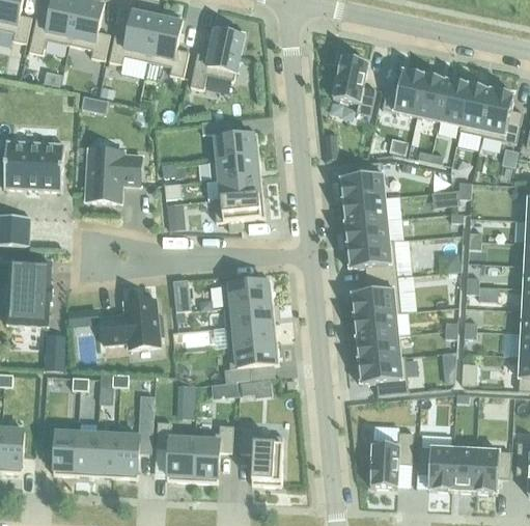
[(0,0),(0,28),(14,32),(12,39),(26,43),(31,17),(19,15),(22,0),(0,0)]
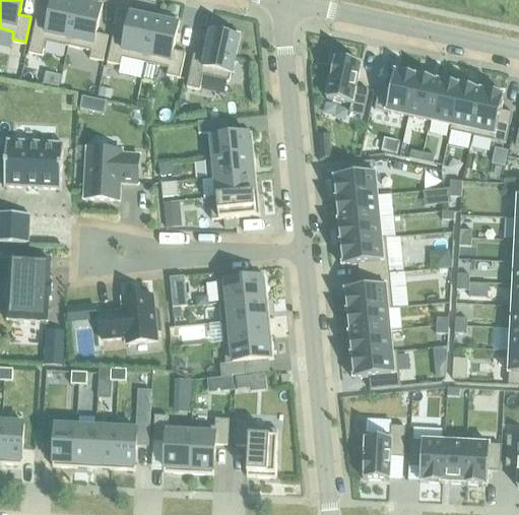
[(67,43),(76,0),(51,0),(47,20),(35,17),(27,50),(41,53),(44,39),(67,43)]
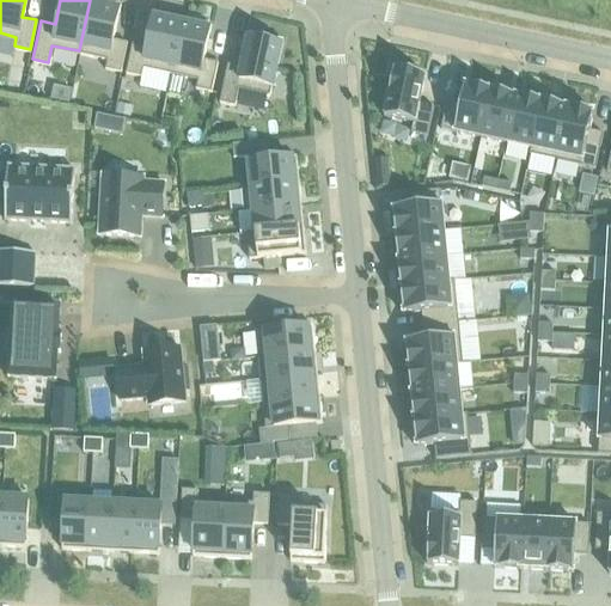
[(120,1),(114,0),(90,0),(79,50),(107,56),(104,66),(120,69),(127,40),(112,36),(120,1)]
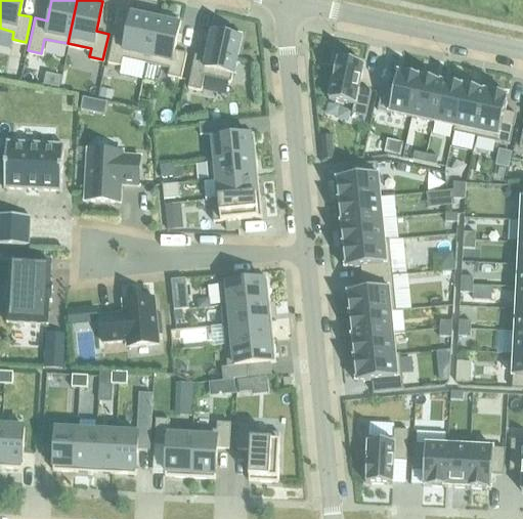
[(145,60),(156,12),(131,7),(125,37),(113,35),(106,59),(120,62),(122,55),(145,60)]
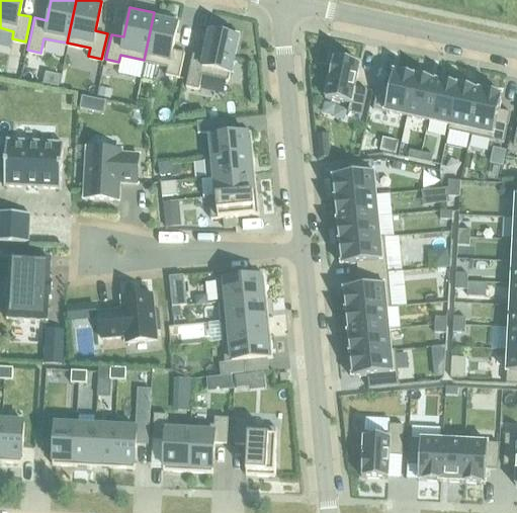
[(178,17),(154,12),(144,60),(166,65),(165,72),(178,75),(183,50),(172,47),(178,17)]
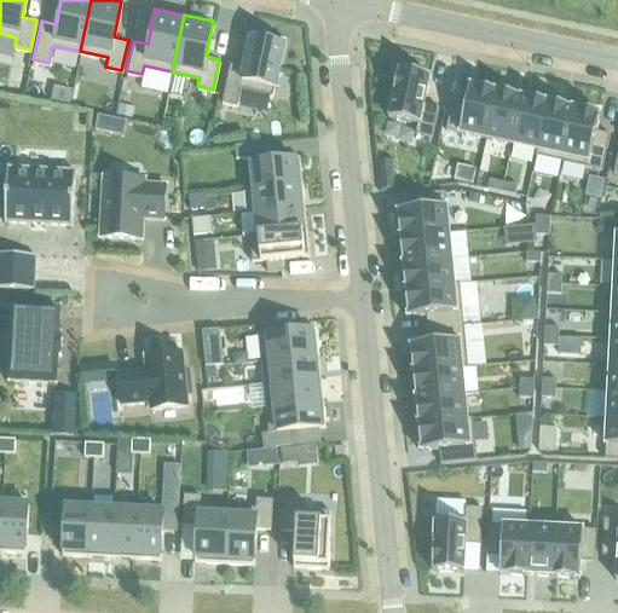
[(272,93),(278,63),(279,63),(284,41),(283,41),(284,36),(252,29),(243,64),(229,62),(221,100),(237,104),(241,86),(272,93)]
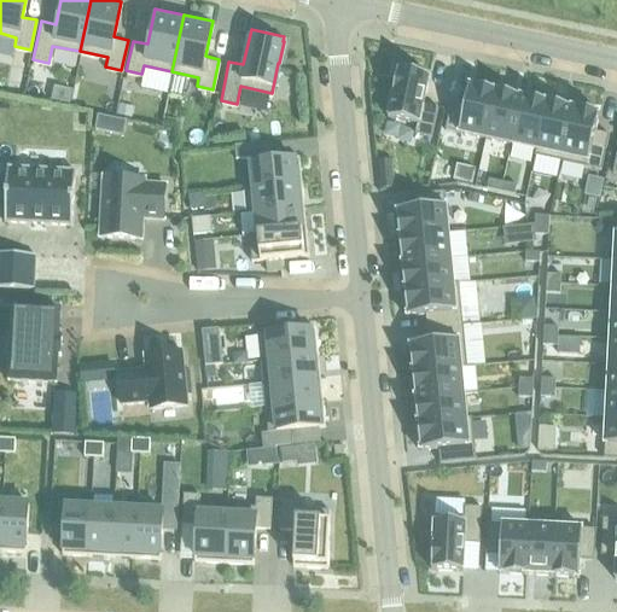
[(386,112),(386,114),(415,120),(414,130),(430,134),(437,104),(421,100),(428,74),(428,73),(397,65),(396,68),(397,68),(396,70),(391,92),(388,112),(386,112)]
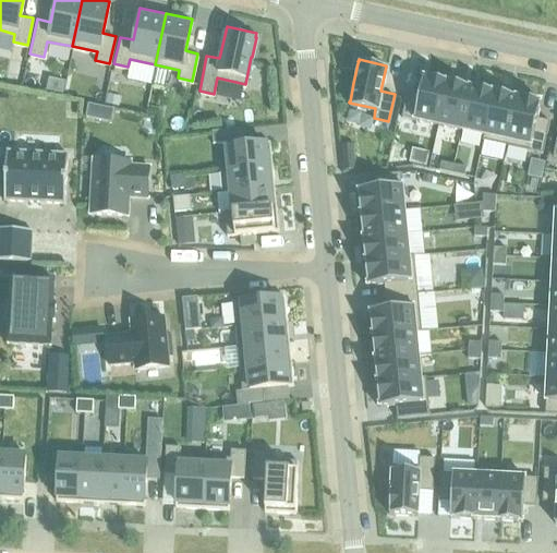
[(437,122),(447,79),(445,79),(425,74),(422,73),(422,74),(423,74),(420,89),(407,87),(401,115),(437,122)]
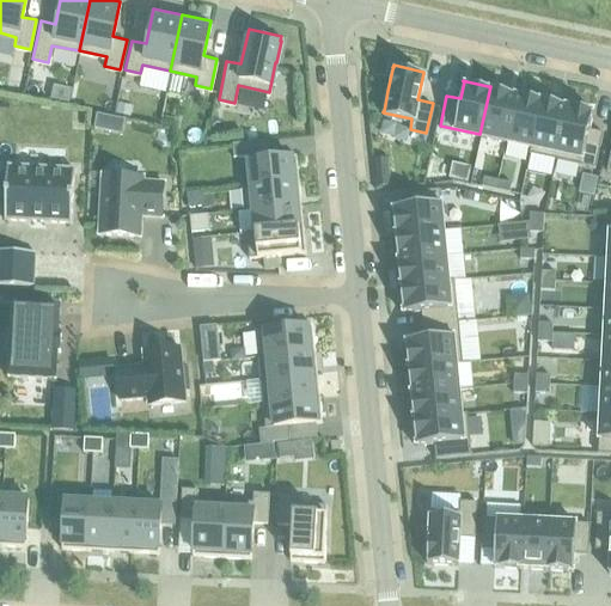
[(505,139),(515,91),(514,91),(513,92),(492,87),(492,86),(490,86),(480,134),(505,139)]
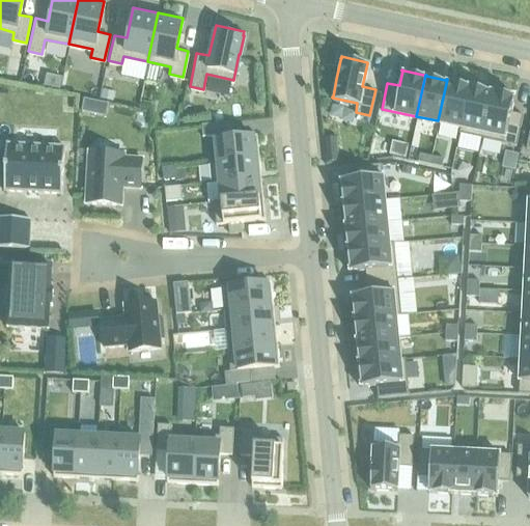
[(458,131),(469,84),(468,84),(448,80),(447,79),(438,120),(458,126),(457,130),(458,131)]
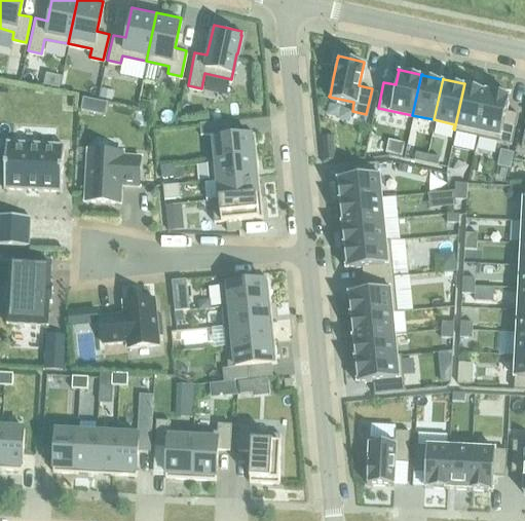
[(476,134),(486,88),(485,87),(485,88),(465,84),(465,83),(464,83),(454,129),(476,134)]
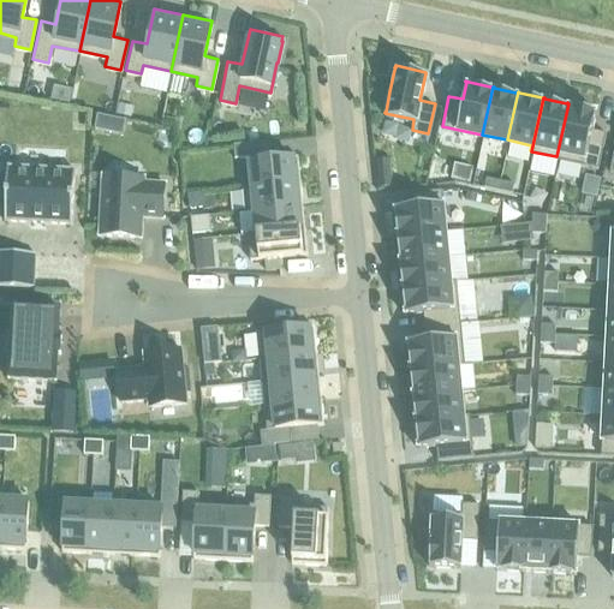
[(570,103),(568,103),(556,156),(597,165),(604,130),(591,126),(595,111),(595,109),(592,108),(570,103)]
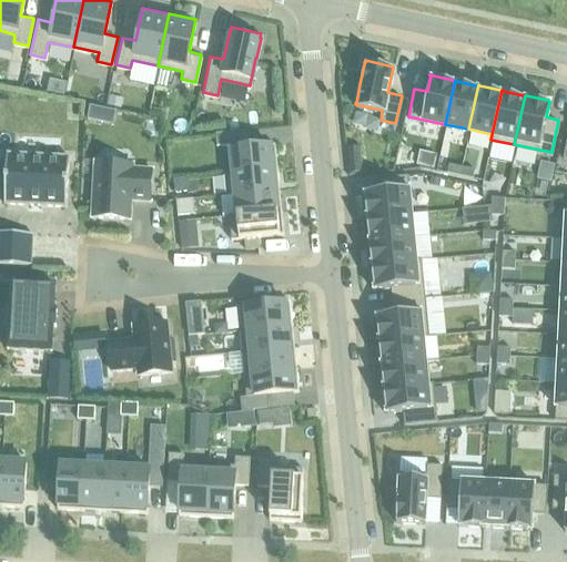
[(98,123),(121,125),(123,103),(100,101),(98,123)]
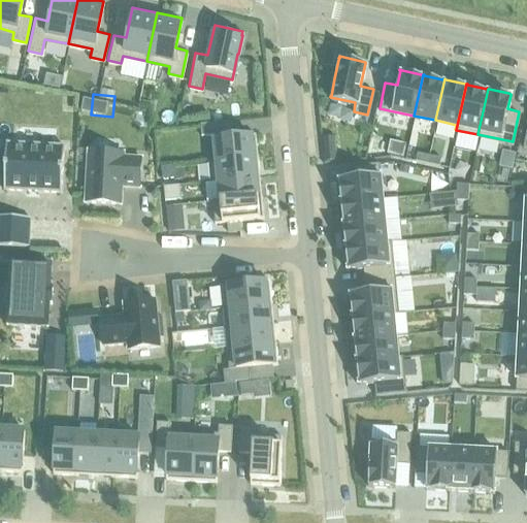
[(200,133),(229,130),(228,118),(199,121),(200,133)]
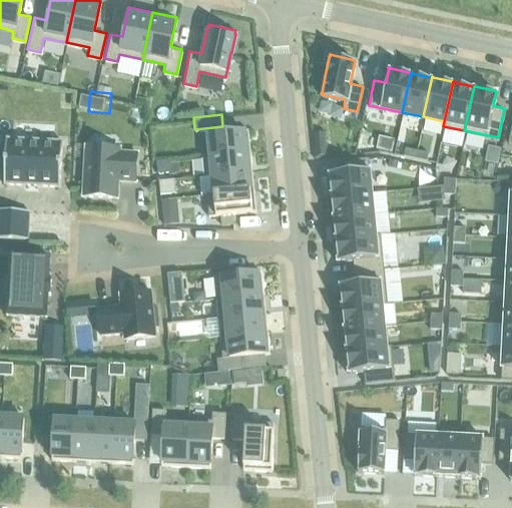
[(201,153),(201,154),(249,149),(247,128),(207,132),(209,152),(201,153)]
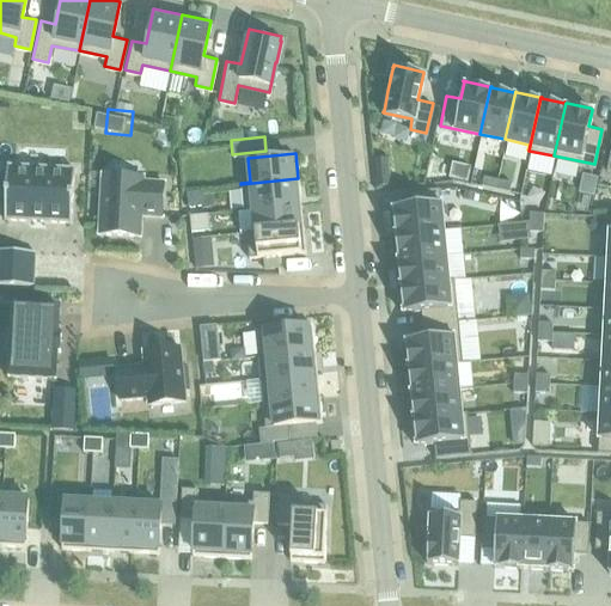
[(454,175),(472,181),(480,161),(460,155),(454,175)]
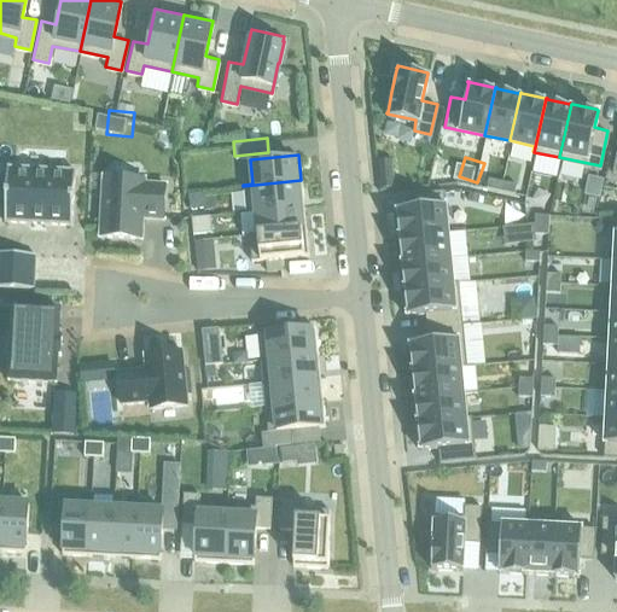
[(74,167),(6,163),(4,219),(71,222),(74,167)]
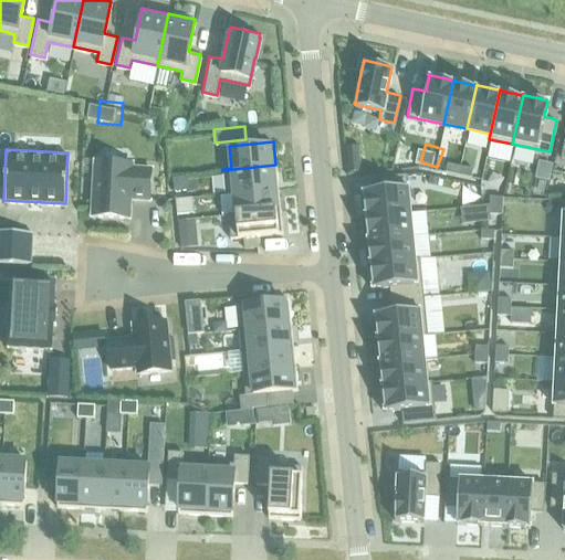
[(542,177),(557,178),(560,157),(544,156),(542,177)]
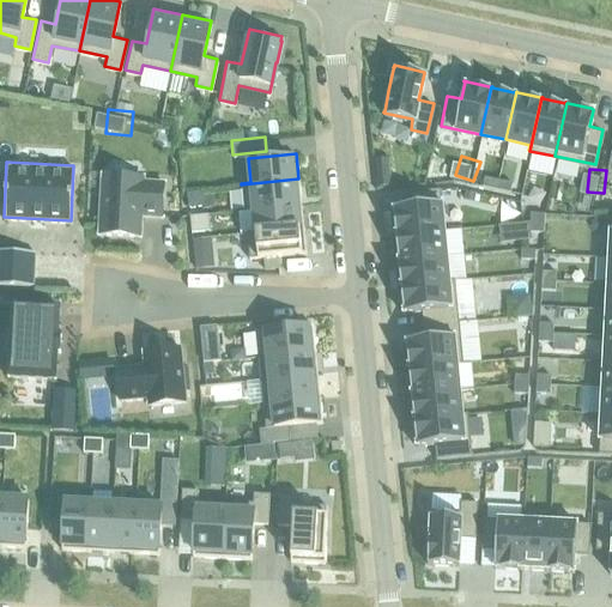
[(102,173),(98,231),(139,234),(140,213),(162,214),(163,180),(143,178),(143,174),(102,173)]
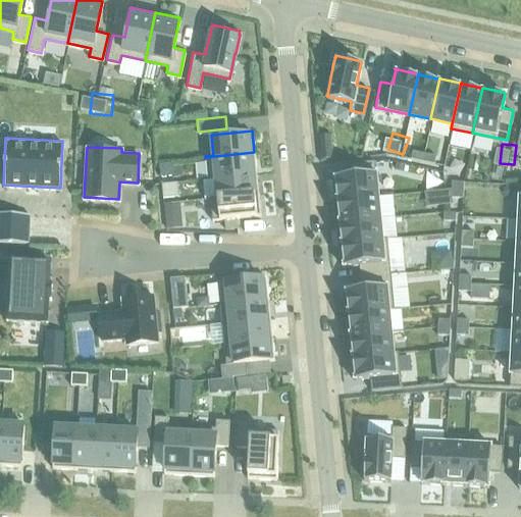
[(256,172),(254,152),(205,157),(207,176),(256,172)]
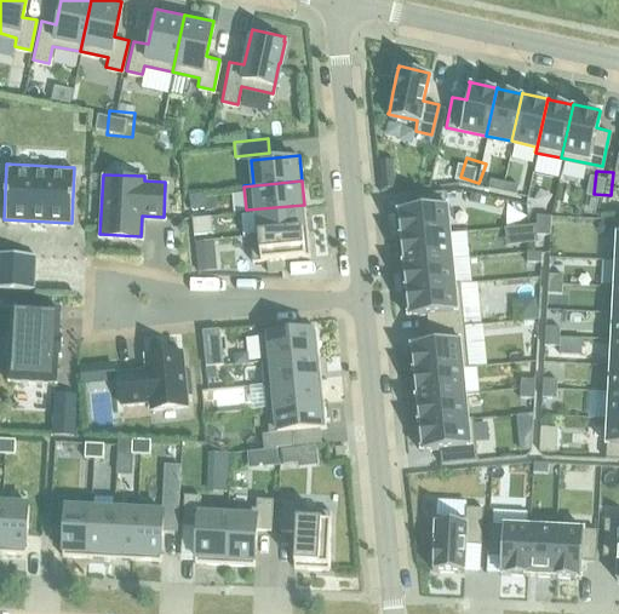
[(445,189),(414,191),(416,206),(399,207),(396,207),(397,210),(400,233),(400,235),(448,230),(445,189)]
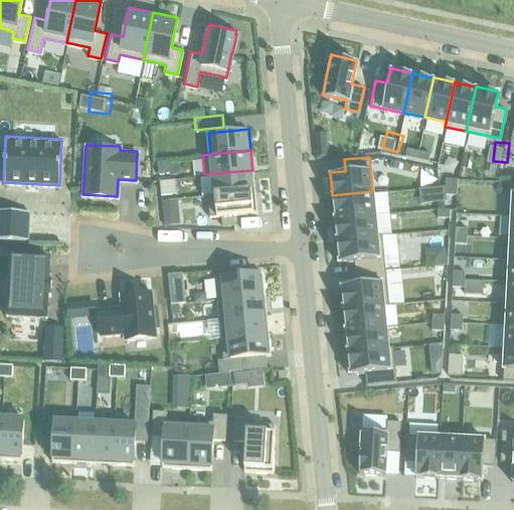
[(169,158),(157,159),(158,172),(170,170),(169,158)]
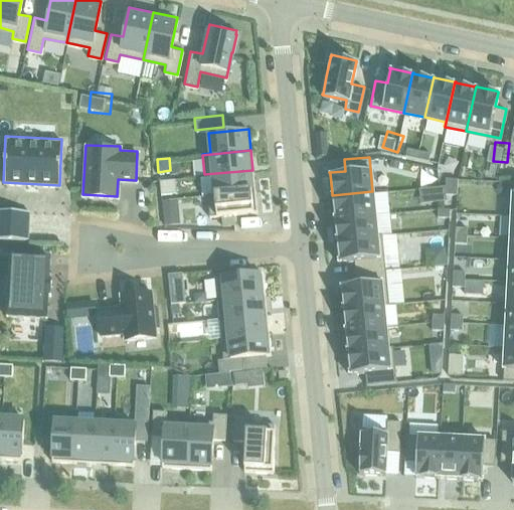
[(254,189),(252,170),(204,174),(204,175),(212,174),(213,184),(213,192),(206,192),(206,193),(254,189)]
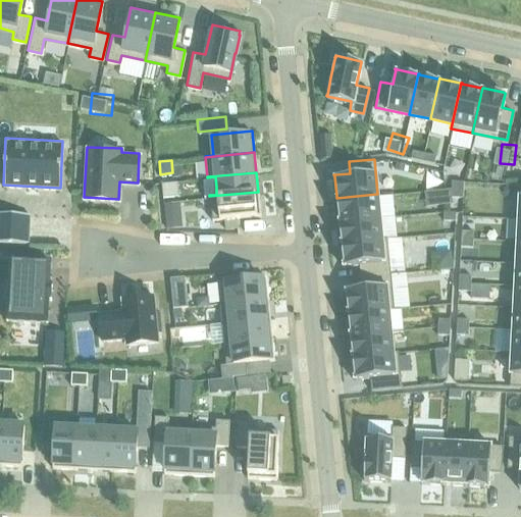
[(170,194),(186,191),(184,177),(168,179),(170,194)]
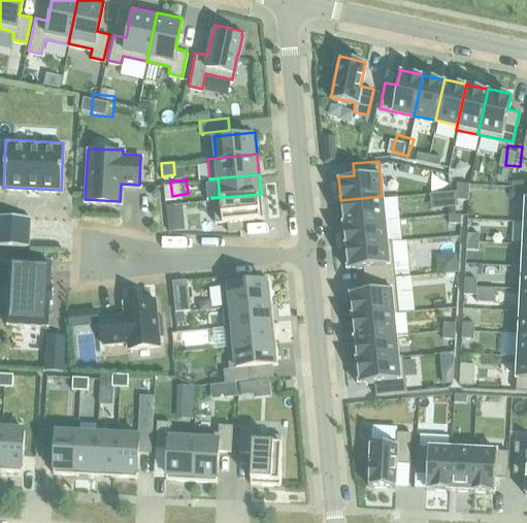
[(456,181),(456,189),(468,189),(468,182),(456,181)]
